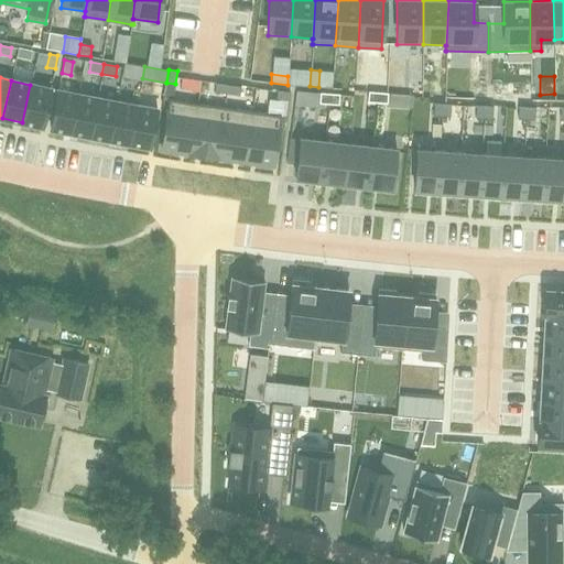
[(227,94),(228,85),(215,83),(214,91),(227,94)]
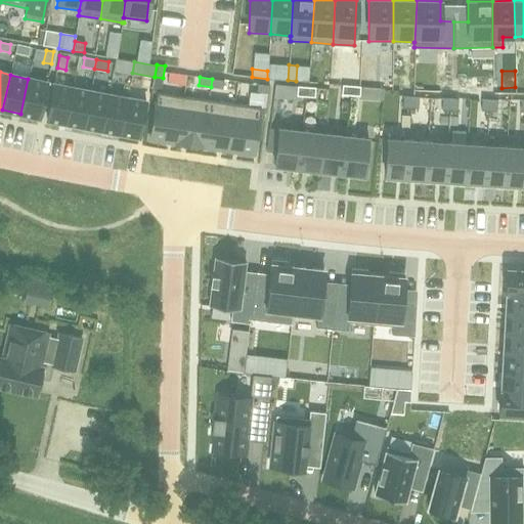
[(28,79),(20,114),(39,118),(47,83),(28,79)]
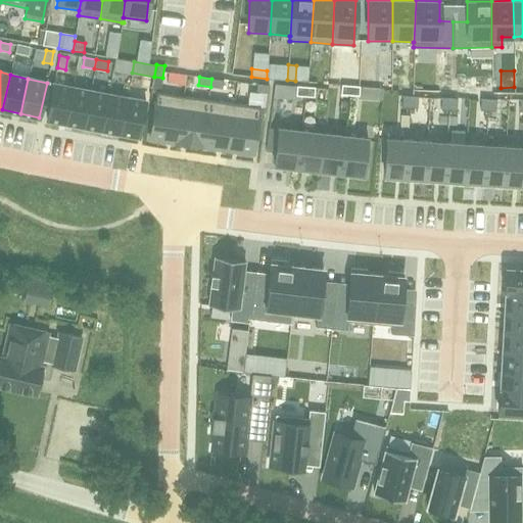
[(224,81),(211,79),(210,87),(222,88),(224,81)]
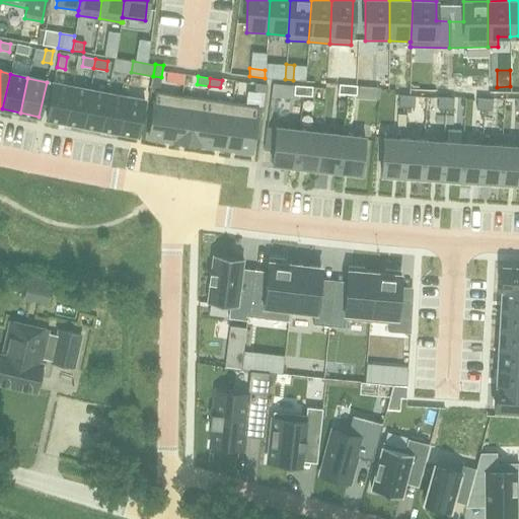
[(449,91),(449,79),(436,79),(436,90),(449,91)]
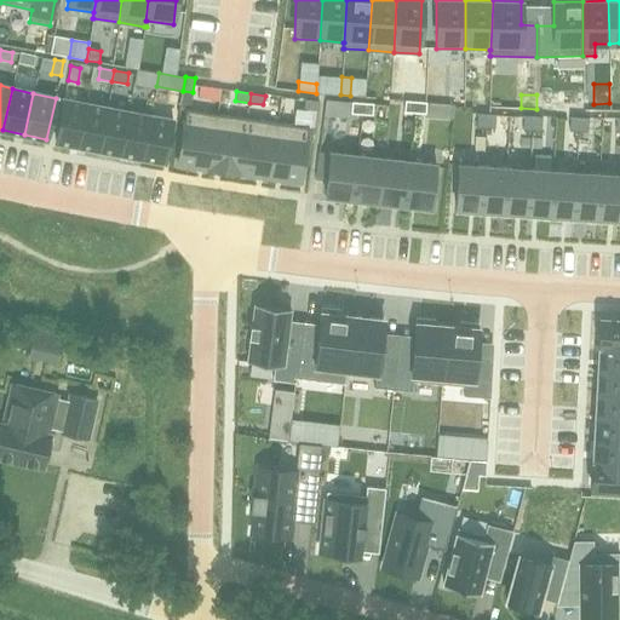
[(551,109),(551,95),(537,95),(537,109),(551,109)]
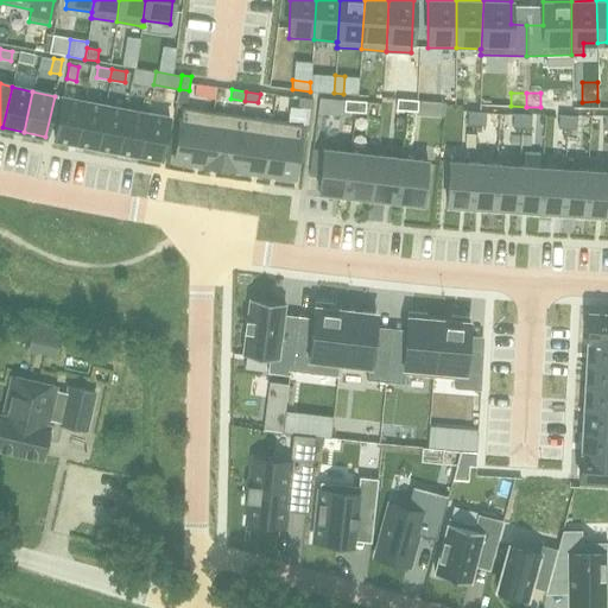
[(62,97),(54,139),(76,143),(84,102),(62,97)]
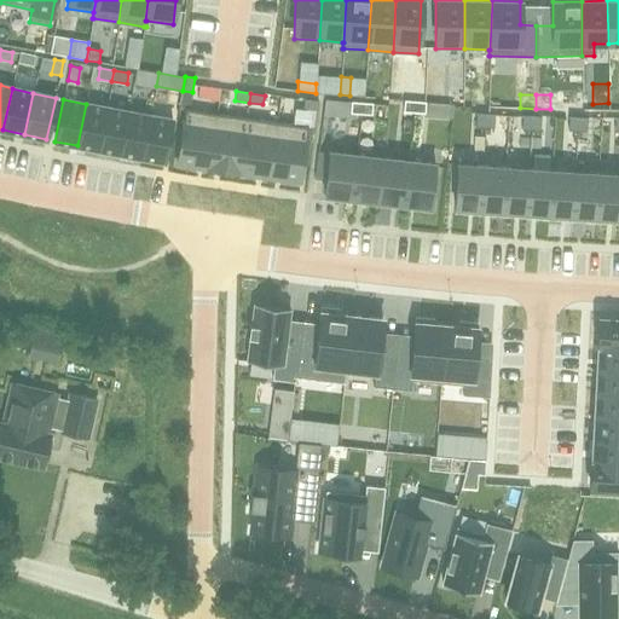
[(318,100),(304,99),(302,109),(317,110),(318,100)]
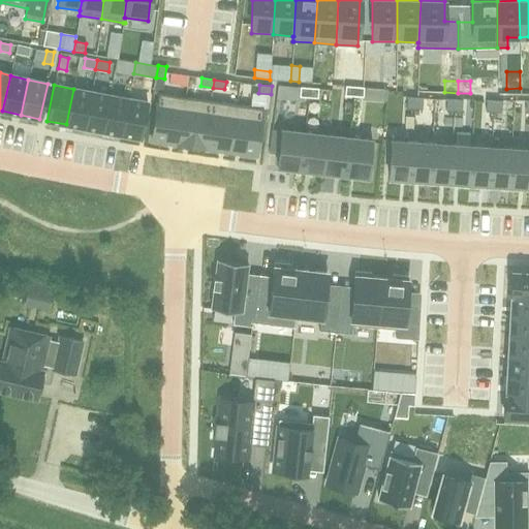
[(345,86),(345,95),(353,96),(354,87),(345,86)]
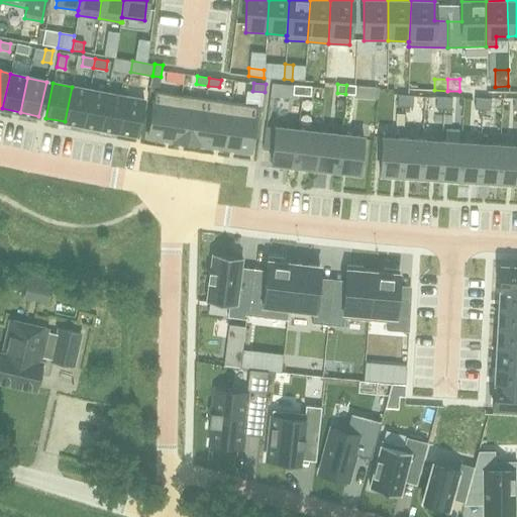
[(293,85),(292,94),(301,95),(302,86),(293,85)]
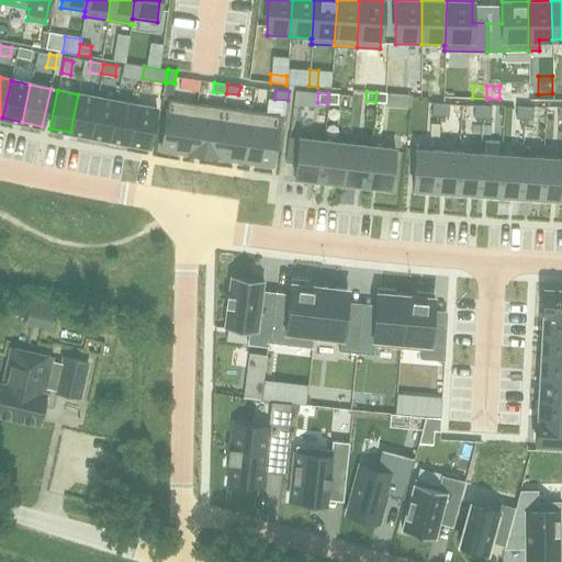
[(377,92),(375,102),(385,103),(385,93),(377,92)]
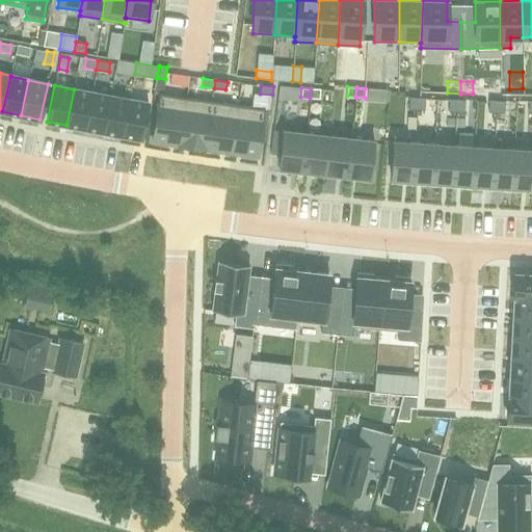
[(311,88),(310,98),(319,99),(320,89),(311,88)]
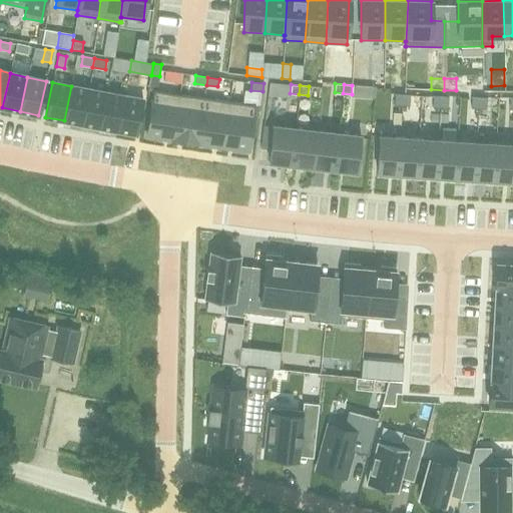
[(71,86),(64,120),(82,124),(88,89),(71,86)]
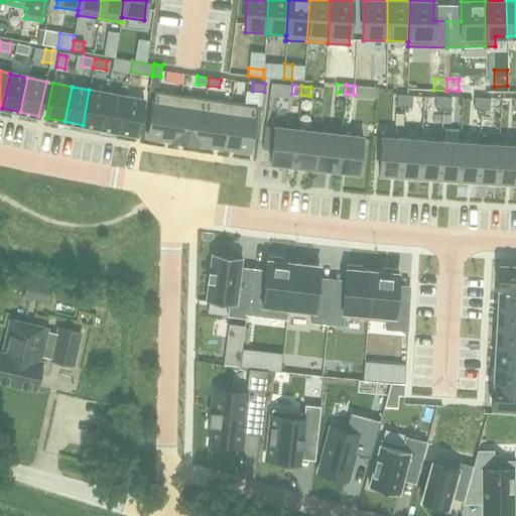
[(89,90),(83,125),(101,128),(107,94),(89,90)]
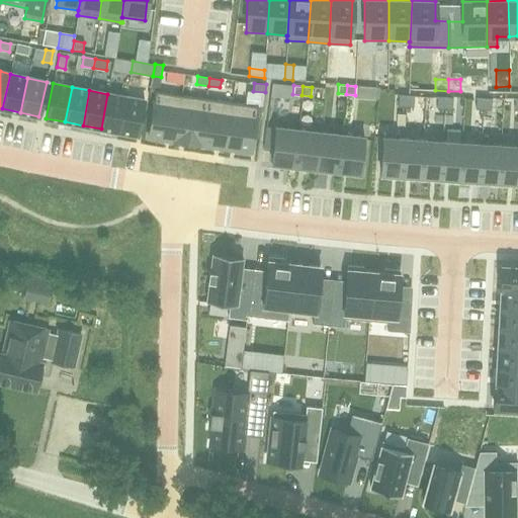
[(155,91),(149,138),(174,142),(181,95),(155,91)]
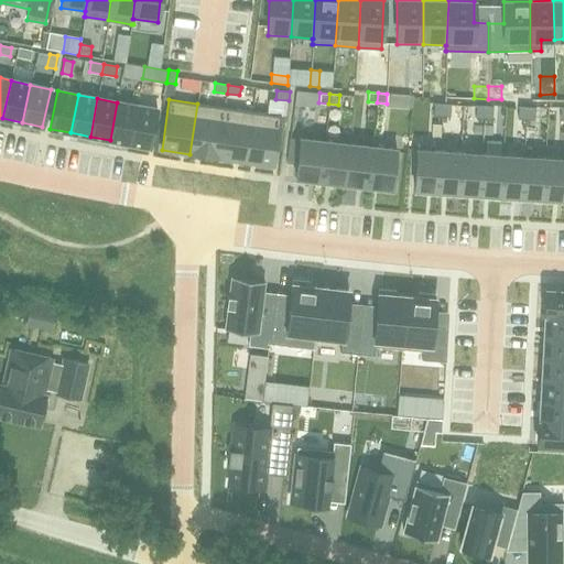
[(117,102),(110,140),(129,144),(137,106),(117,102)]
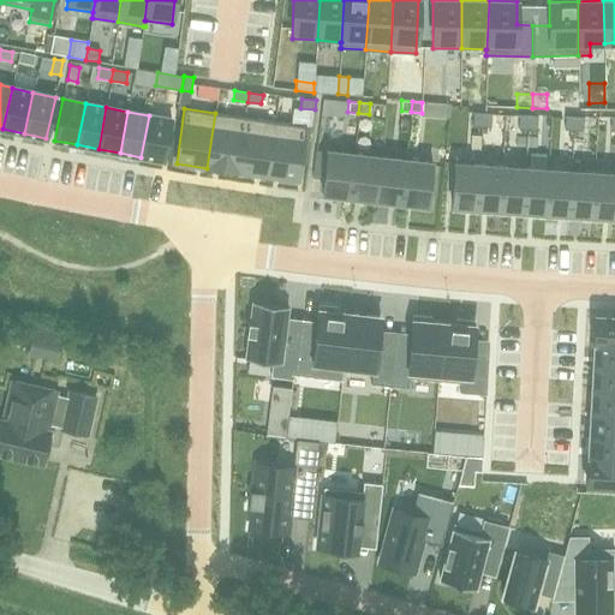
[(482,127),(483,113),(473,112),(472,126),(482,127)]
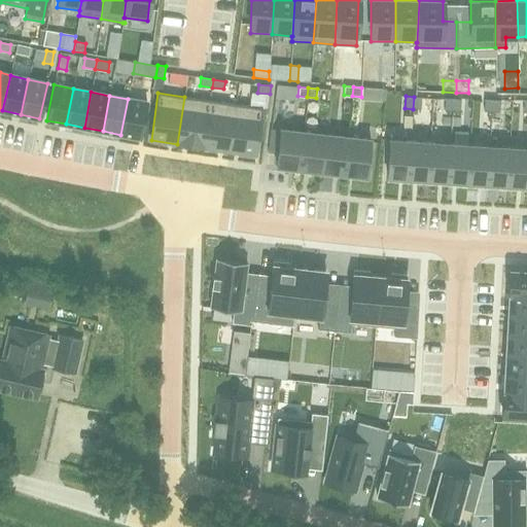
[(184,97),(177,144),(203,147),(210,101),(184,97)]
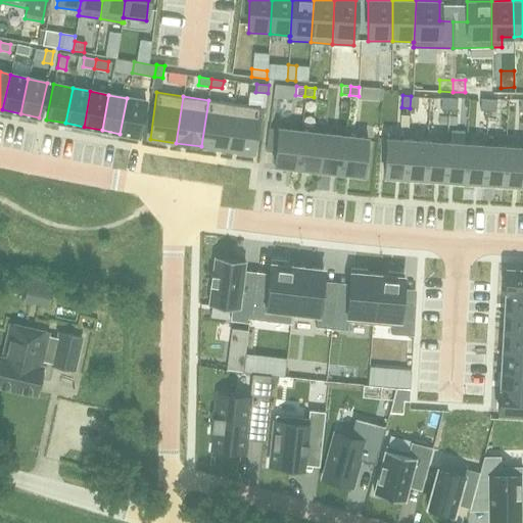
[(418,96),(411,96),(410,108),(418,108),(418,96)]
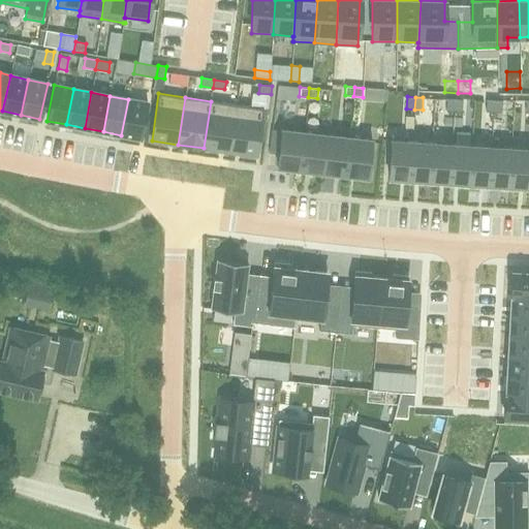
[(454,111),(455,98),(446,98),(445,111),(454,111)]
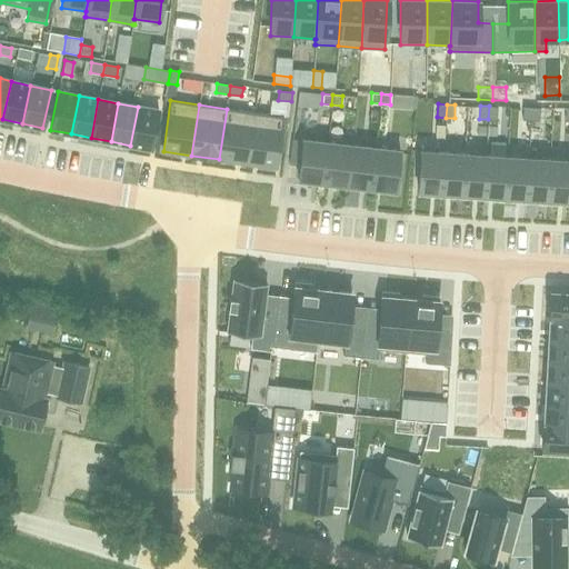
[(498,107),(489,106),(488,119),(497,120),(498,107)]
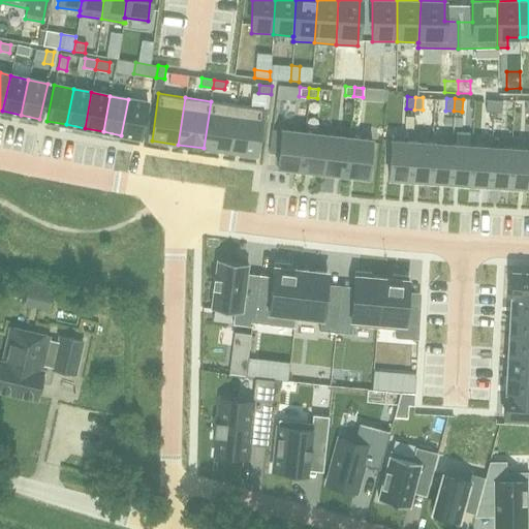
[(128,99),(121,135),(141,138),(148,103),(128,99)]
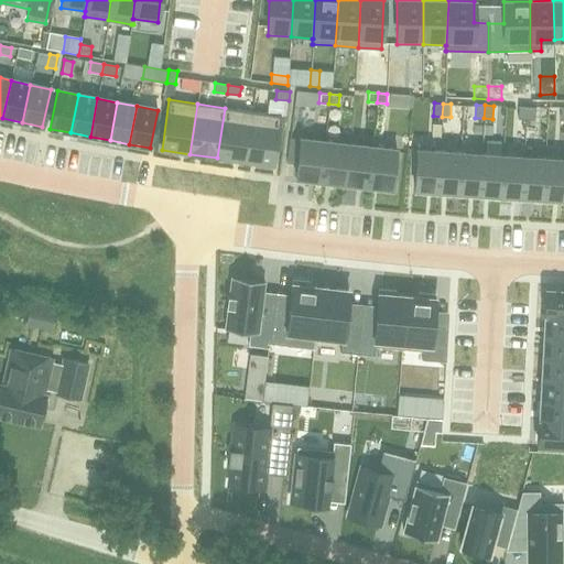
[(525,120),(527,107),(518,106),(518,119),(525,120)]
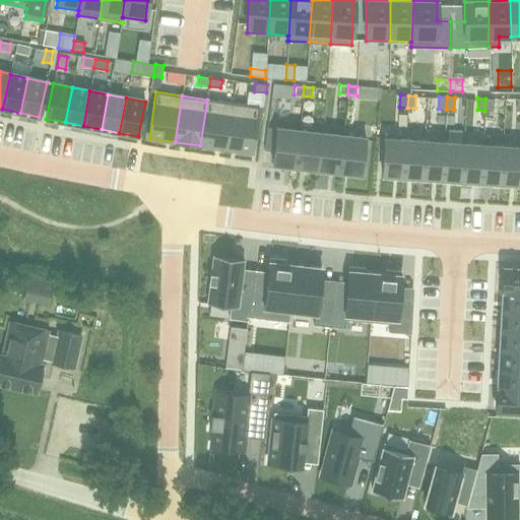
[(494,99),(485,99),(484,111),(493,111),(494,99)]
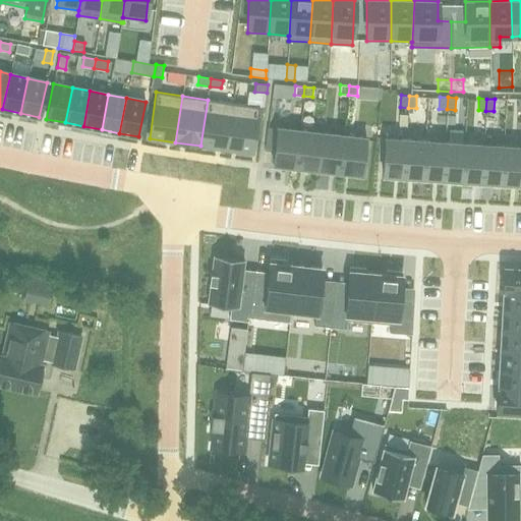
[(208,100),(200,146),(226,150),(233,103),(208,100)]
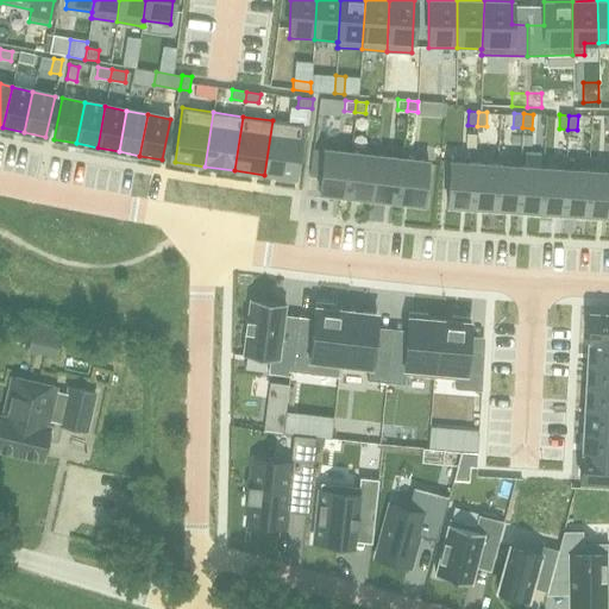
[(272,120),(264,175),(295,180),(303,125),(272,120)]
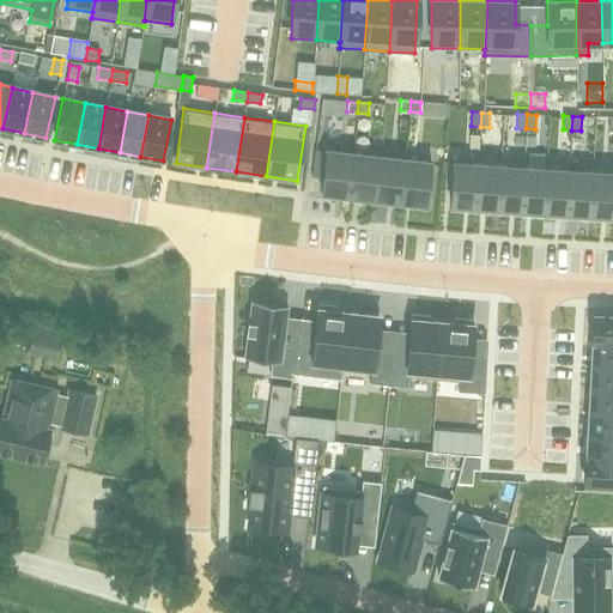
[(326,151),(321,194),(347,196),(352,155),(326,151)]
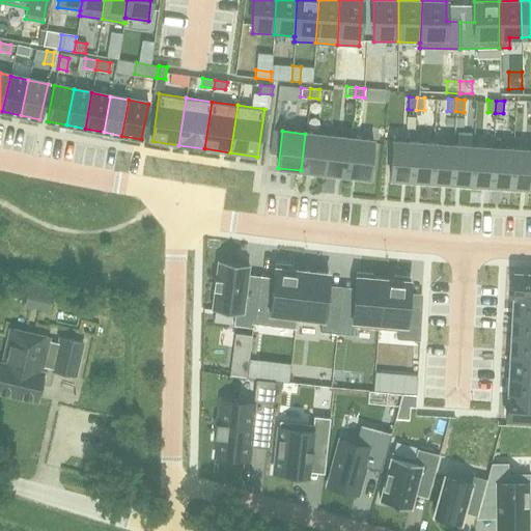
[(305,134),(301,170),(324,173),(328,136),(305,134)]
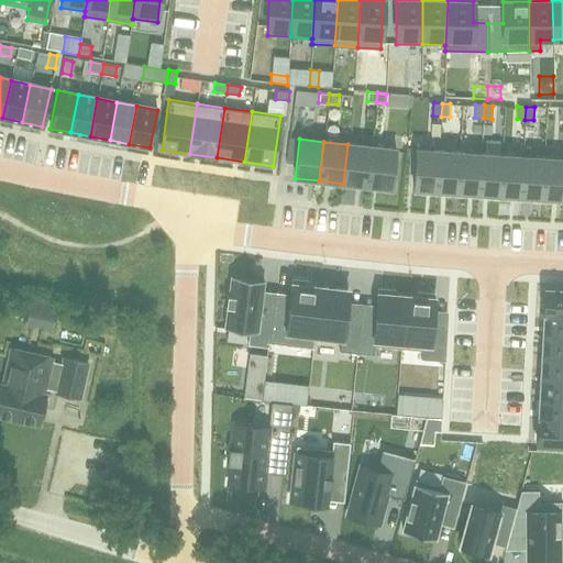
[(348,144),(343,184),(366,186),(371,147),(348,144)]
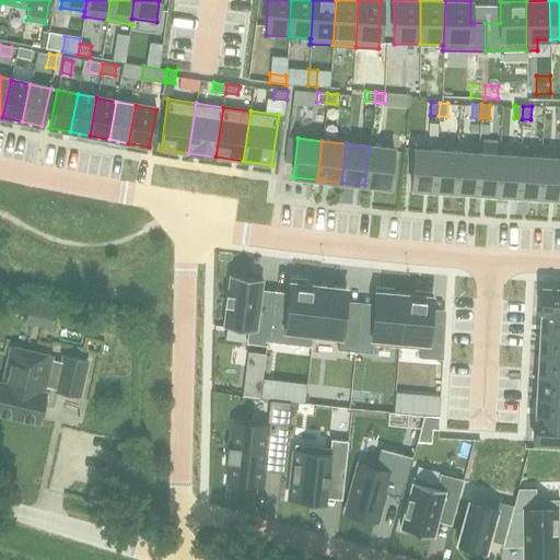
[(369,147),(364,185),(389,188),(394,149),(369,147)]
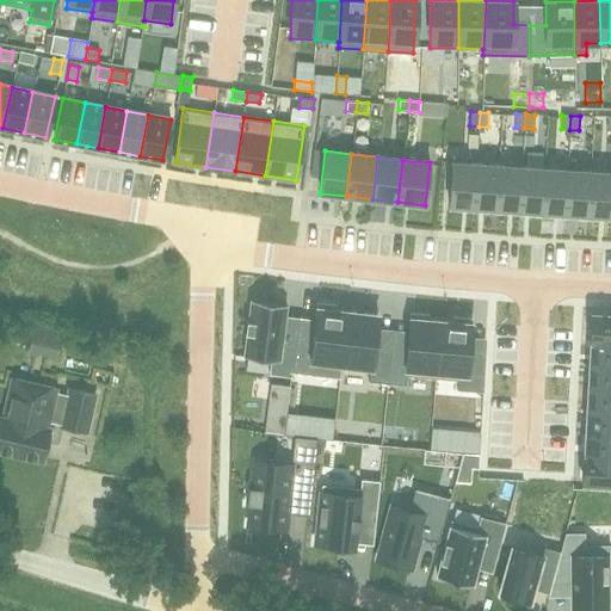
[(452,161),(449,207),(473,209),(476,162),(452,161)]
